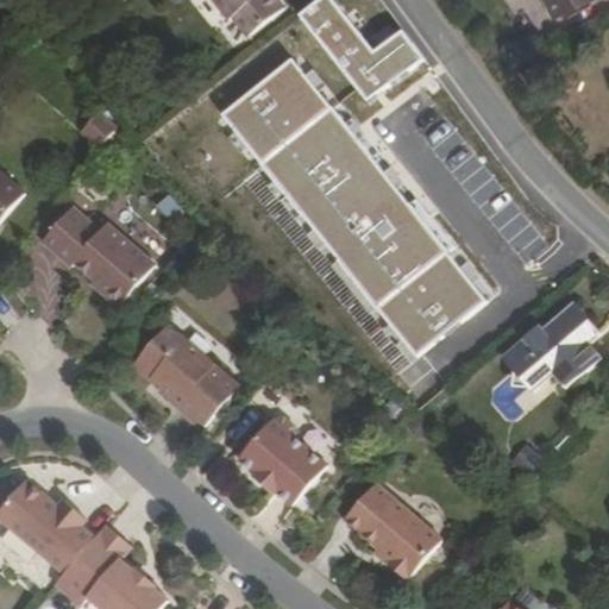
[(220,0),(225,6),(231,2),(245,22),(250,19),(261,33),(294,7),(287,0),(220,0)]
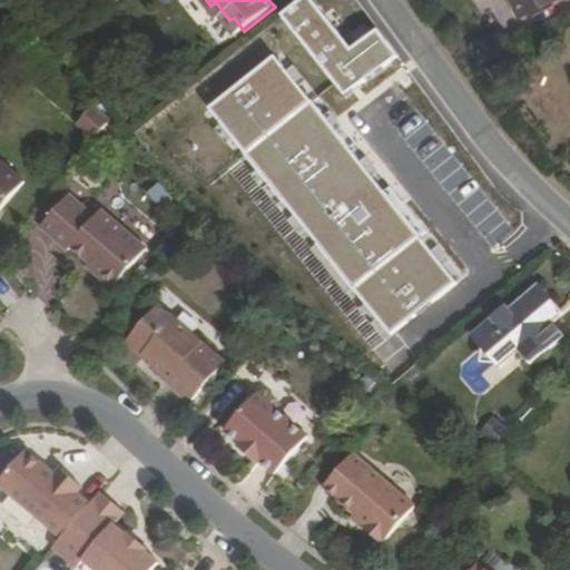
[(349,48),(311,0),(296,0),(278,15),(343,98),(397,57),(375,28),(349,48)]
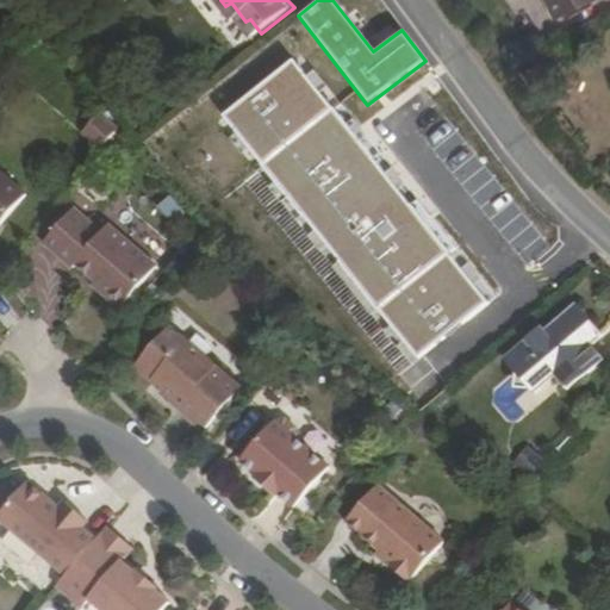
[(546,0),(556,20),(596,0),(546,0)]
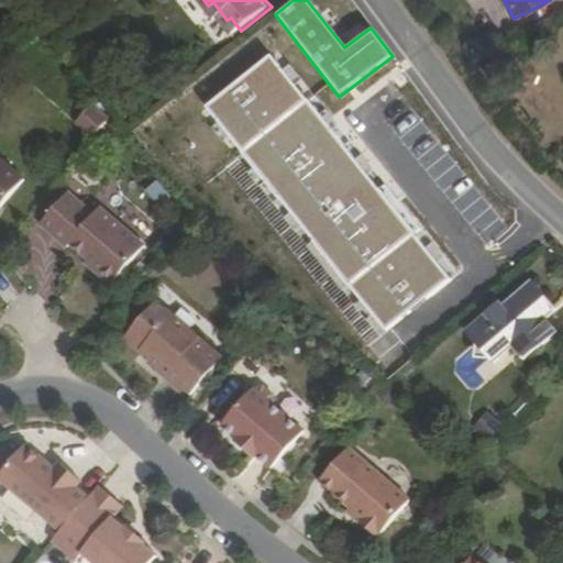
[(460,273),(275,47),(203,106),(388,331),(460,273)]
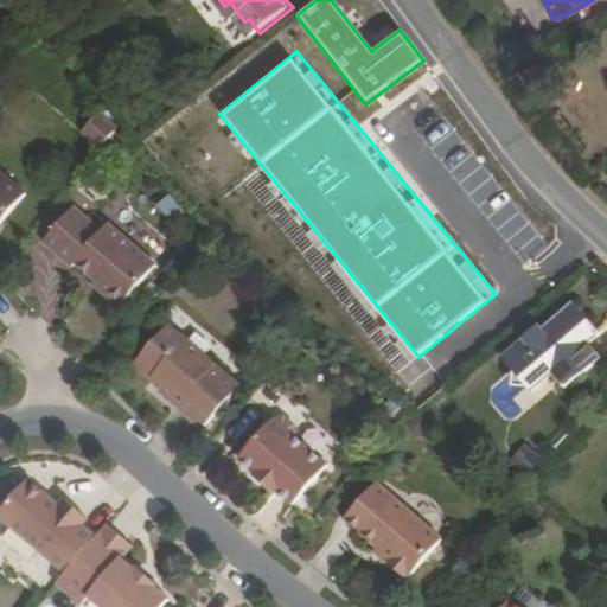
[(93,120),(81,132),(100,148),(110,136),(93,120)]
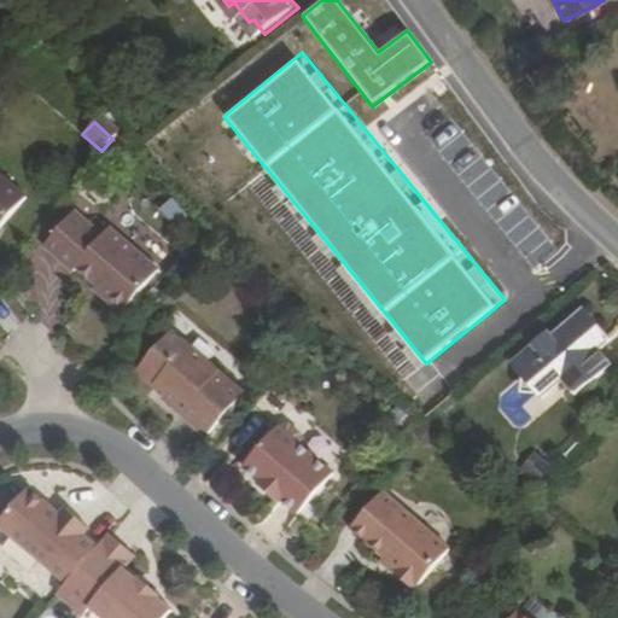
[(0,153),(0,211),(16,225),(44,190),(0,153)]
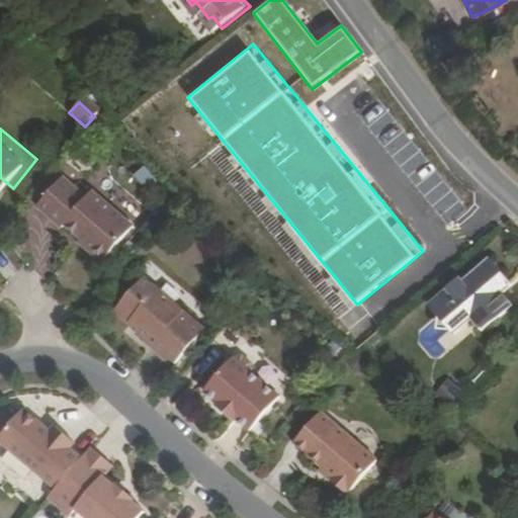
[(59,206),(82,227),(85,224),(101,238),(111,247),(111,253),(117,258),(123,258),(149,227),(110,192),(106,198),(83,179),(59,206)]
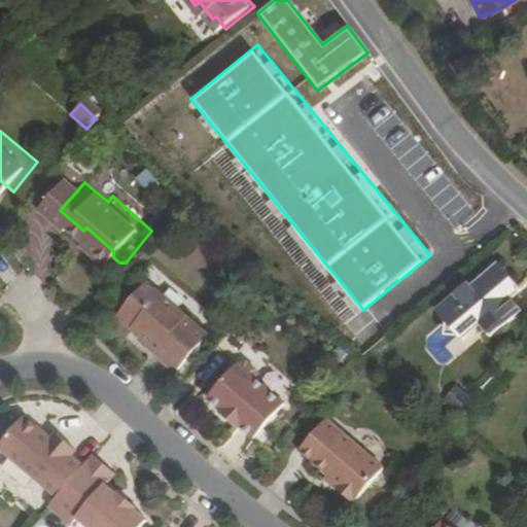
[(113,251),(103,242),(100,245),(113,257),(113,251)]
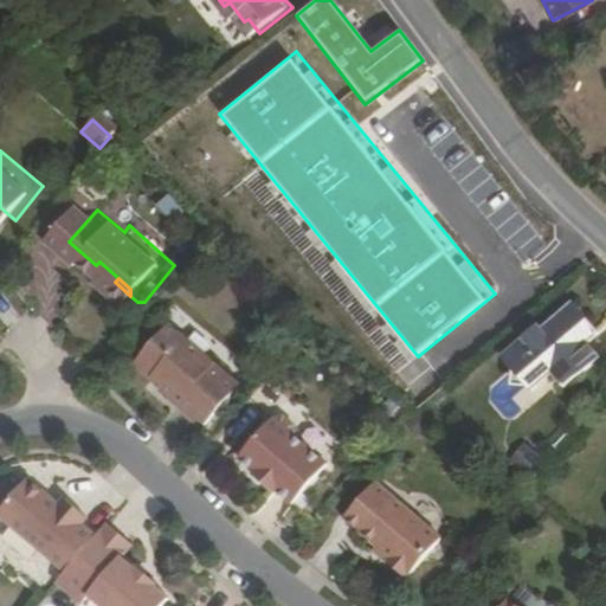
[(567,376),(579,362),(590,371),(605,348),(605,347),(582,328),(591,317),(569,298),(545,330),(541,327),(510,366),(545,394),(562,373),(567,376)]
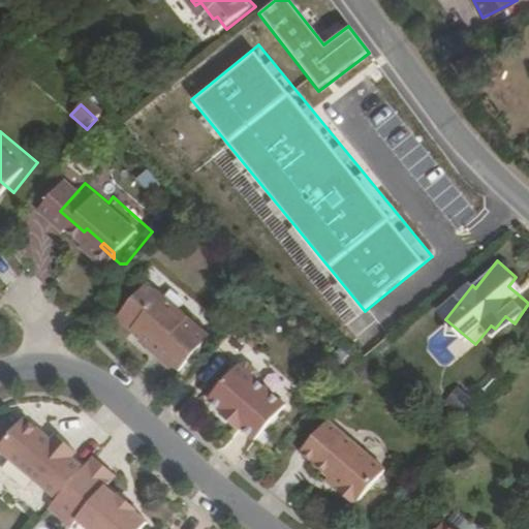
[(137,318),(179,351),(177,353),(201,372),(231,333),(167,282),(137,318)]
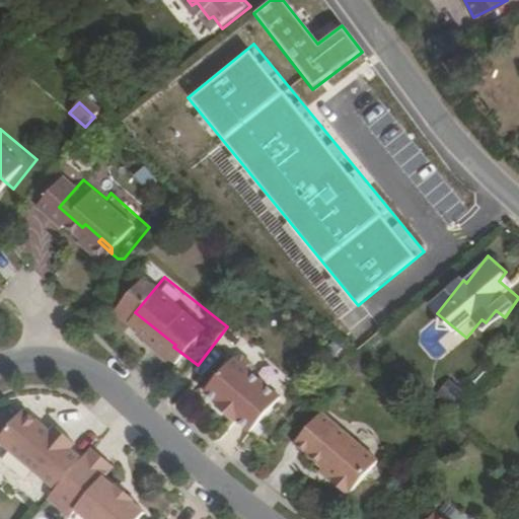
[(486,322),(495,329),(505,317),(496,310),(486,322)]
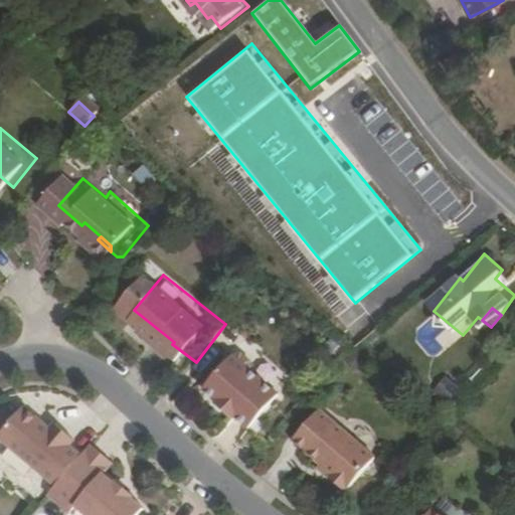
[(267,352),(262,350),(254,350),(251,350),(221,384),(268,423),(297,390),(268,363),(270,362),(271,358),(270,355),(267,352)]
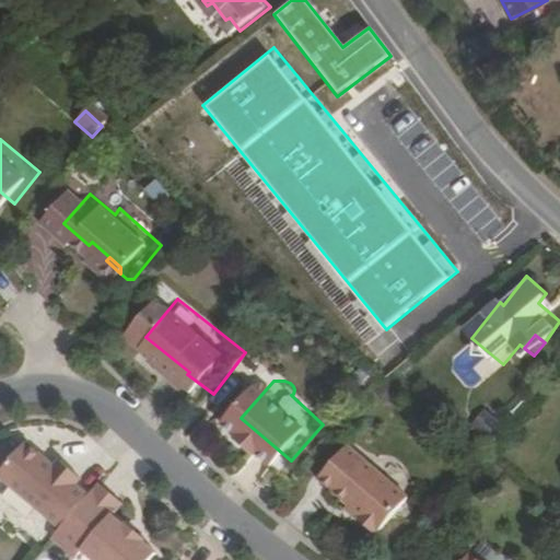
[(85,524),(109,496),(112,492),(100,480),(106,475),(84,457),(78,462),(50,439),(23,470),(85,524)]
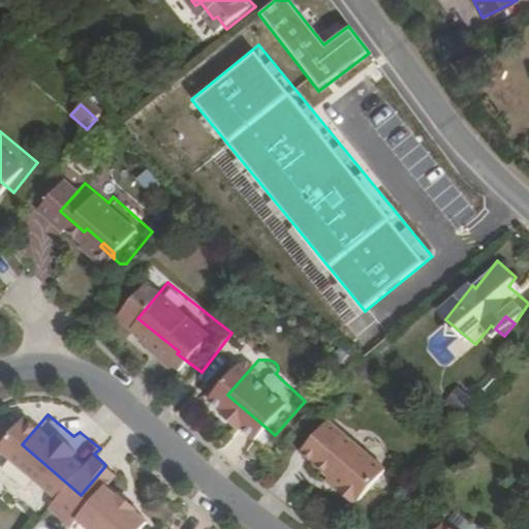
[(333,459),(369,489),(367,492),(380,504),(386,500),(412,468),(358,426),(333,459)]
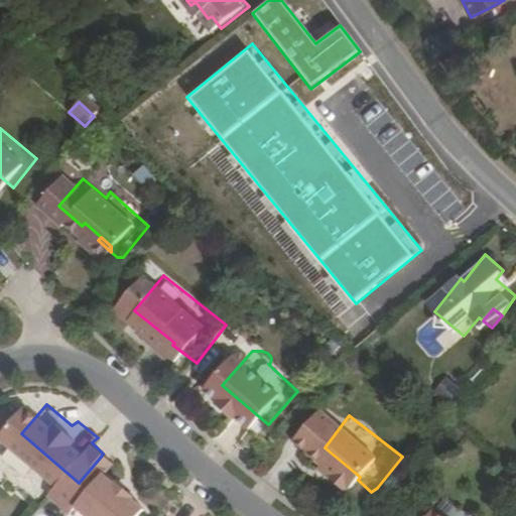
[(121,472),(101,457),(79,483),(117,515),(154,515),(166,502),(153,492),(155,490),(138,477),(137,479),(124,469),(121,472)]
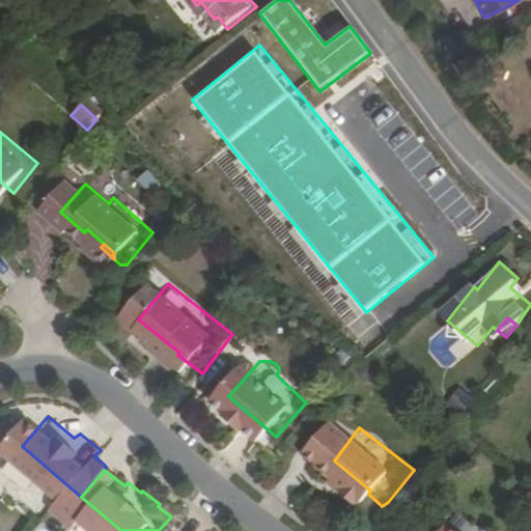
[(479,530),(468,522),(459,530),(479,530)]
